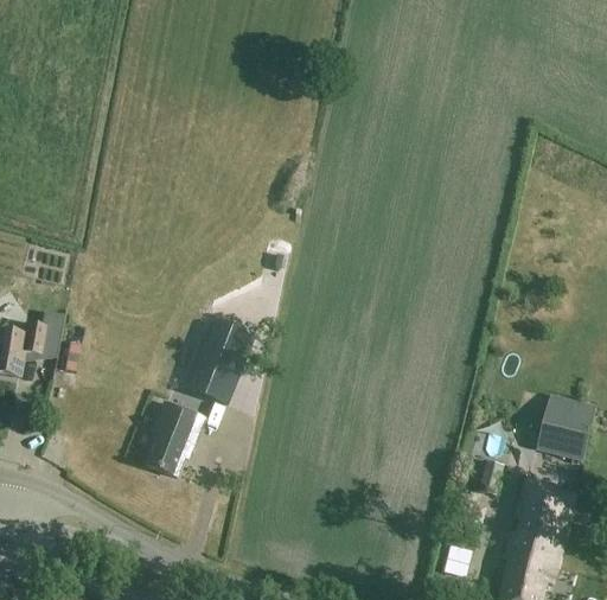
[(55,355),(62,313),(43,311),(40,324),(26,321),(24,333),(11,331),(5,321),(0,324),(0,371),(17,375),(21,349),(38,352),(55,355)]
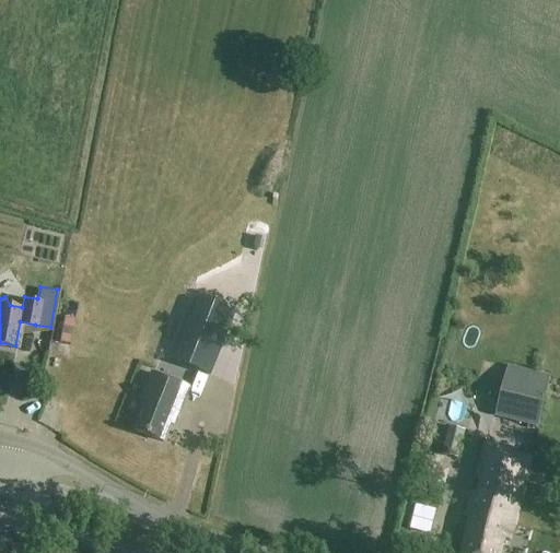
[(176,345),(172,356),(188,362),(193,352),(195,345),(197,340),(206,343),(218,348),(219,345),(233,309),(221,305),(196,295),(176,345)]
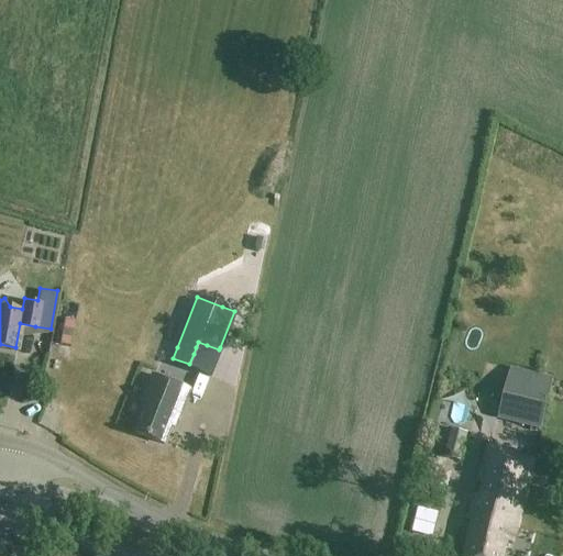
[(185,400),(191,385),(154,369),(147,386),(151,387),(135,427),(165,440),(181,399),(185,400)]
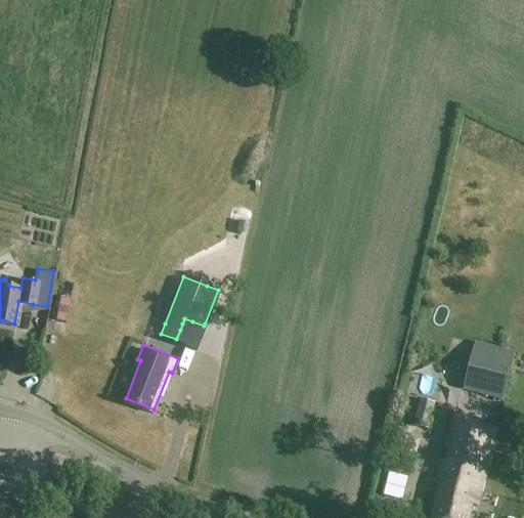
[(503,394),(512,355),(472,346),(463,386),(503,394)]
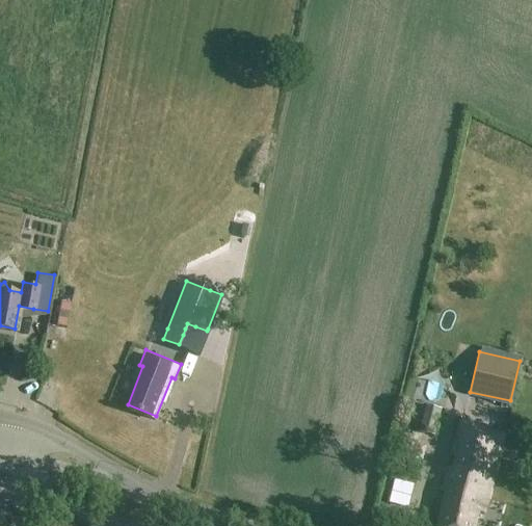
[(422,414),(419,426),(433,430),(436,418),(422,414)]
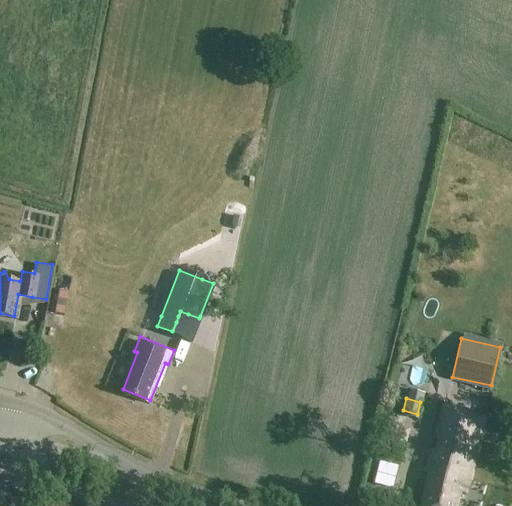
[(466,488),(484,413),(449,405),(439,448),(432,446),(425,475),(430,476),(423,505),(457,505),(462,487),(466,488)]
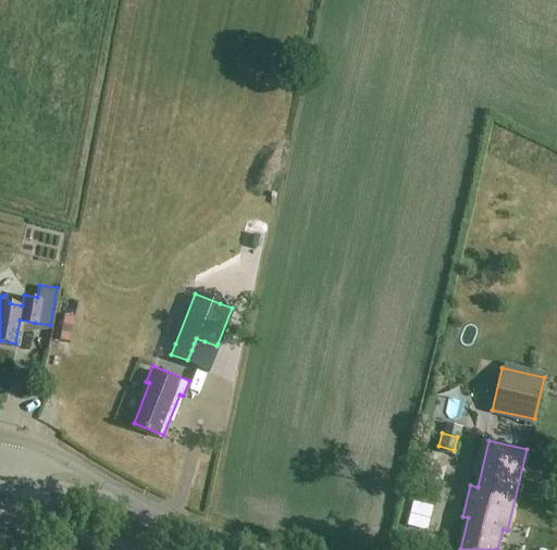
All buildings are outlined.
